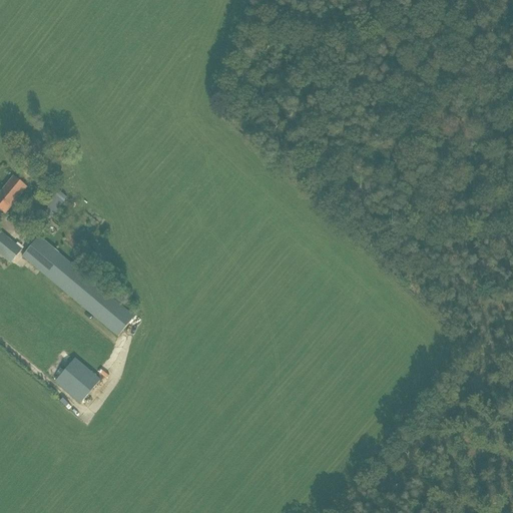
[(65,152),(46,163),(49,167),(68,157),(65,152)]
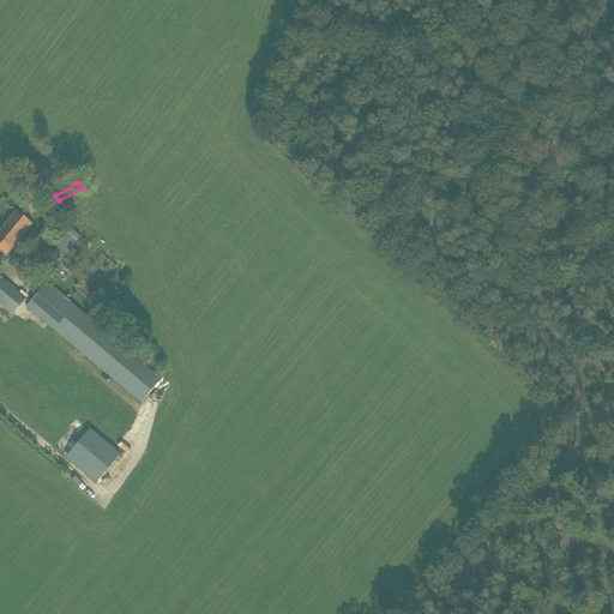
[(0,232),(0,250),(6,256),(31,224),(17,212),(0,232)]
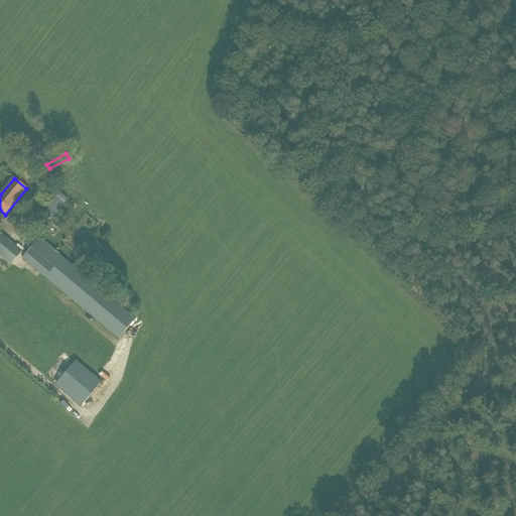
[(49,221),(68,199),(59,192),(57,196),(55,194),(44,207),(48,210),(43,216),(49,221)]
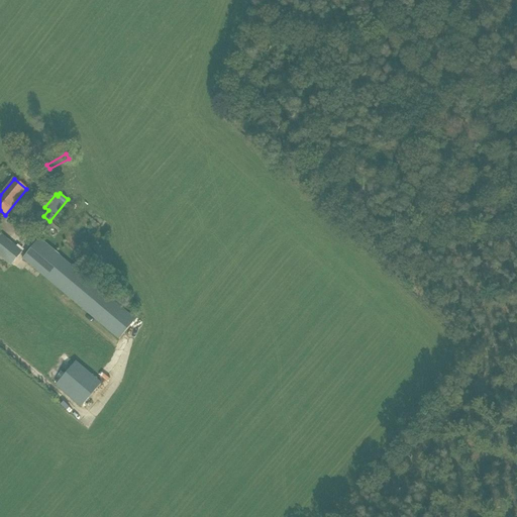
[(22,253),(0,234),(0,255),(12,266),(22,253)]
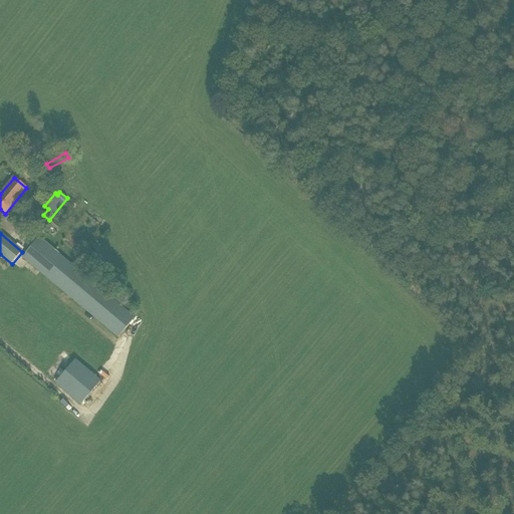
[(22,257),(117,337),(135,317),(38,237),(22,257)]
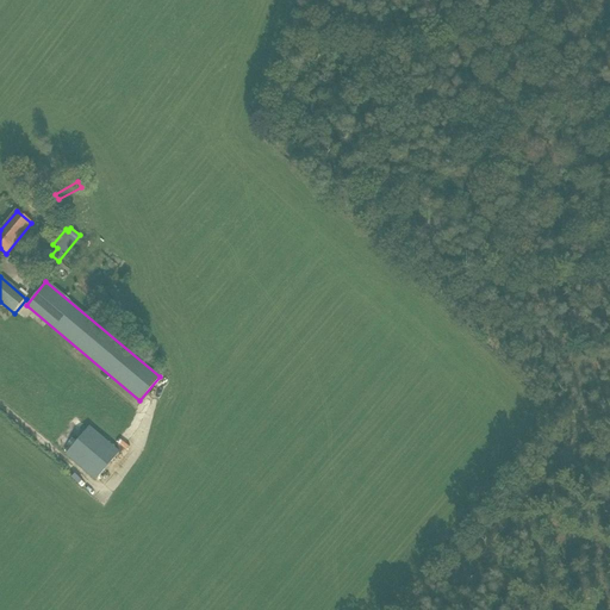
[(88,427),(67,454),(97,479),(119,452),(112,446),(88,427)]
